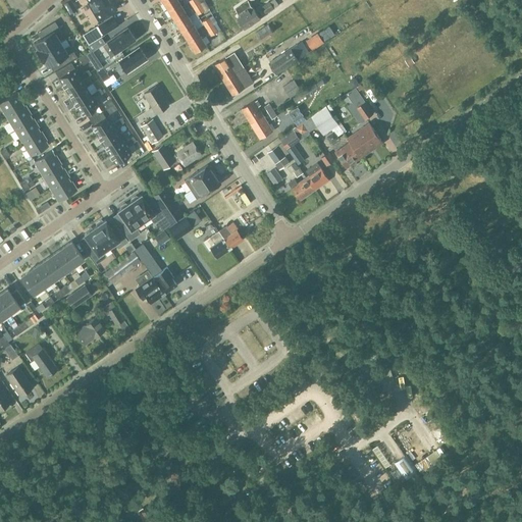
[(110,0),(88,0),(90,2),(88,3),(99,20),(117,9),(110,0)]
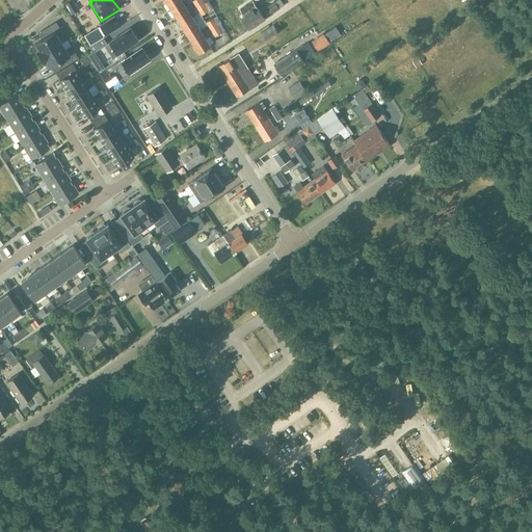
[(164,0),(171,9),(183,2),(181,0),(164,0)]
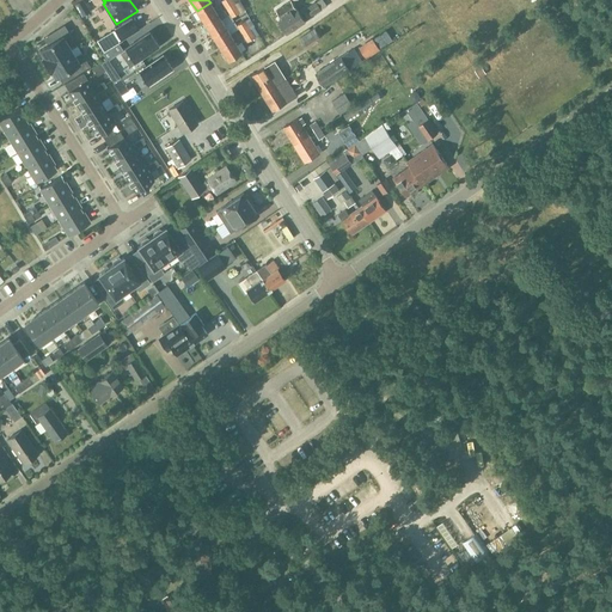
[(323,0),(320,0),(307,8),(312,17),(328,7),(323,0)]
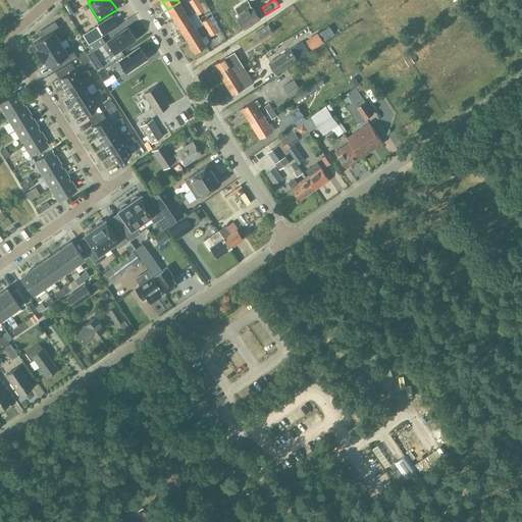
[(70,1),(63,5),(70,16),(77,11),(70,1)]
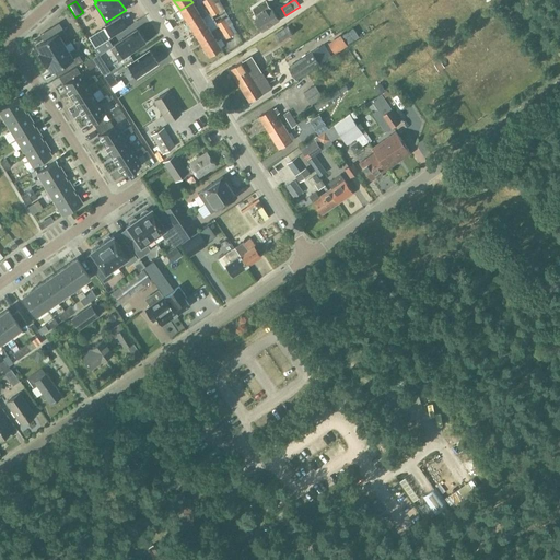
[(220,1),(214,4),(219,12),(224,9),(220,1)]
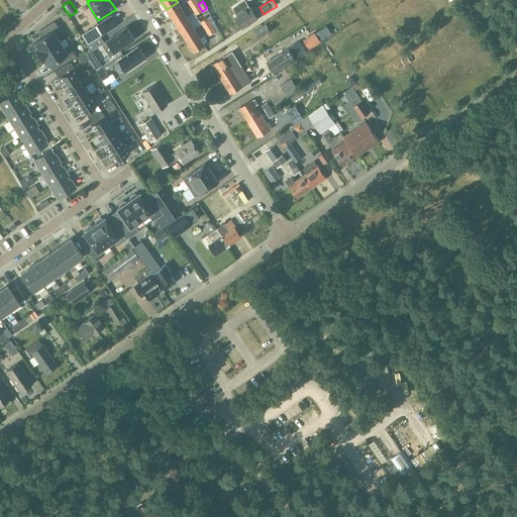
[(251,8),(246,1),(234,9),(239,16),(236,18),(243,29),(259,19),(251,8)]
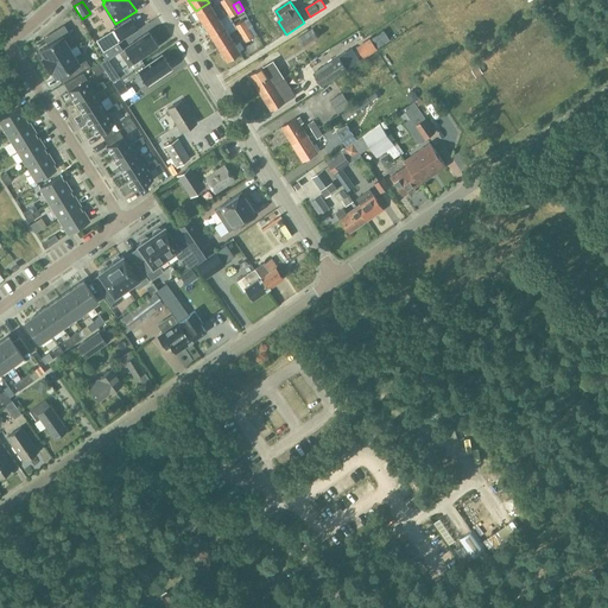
[(209,2),(196,11),(203,23),(223,11),(219,5),(213,8),(209,2)]
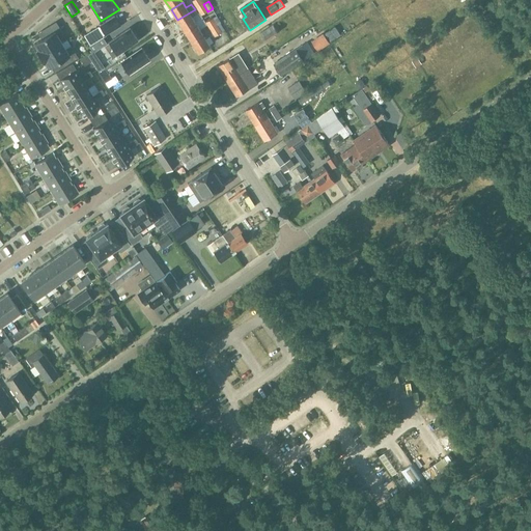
[(203,4),(196,8),(200,15),(195,17),(198,22),(203,19),(201,16),(207,11),(203,4)]
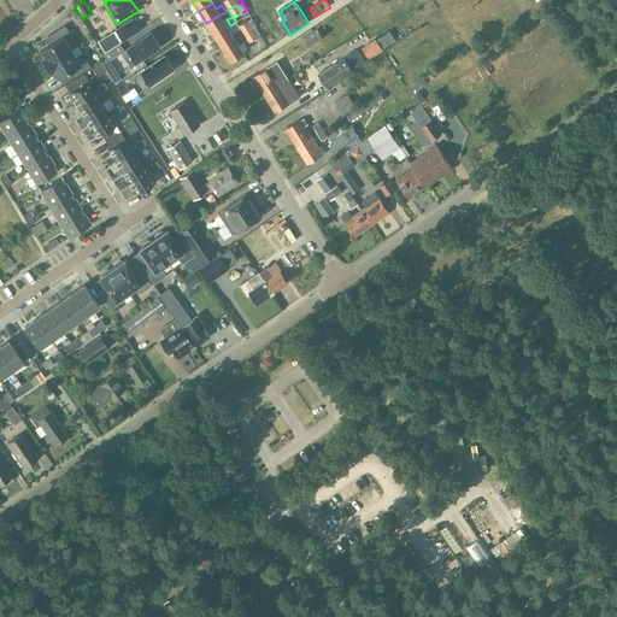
[(227,11),(206,23),(215,36),(228,28),(223,21),(230,16),(227,11)]
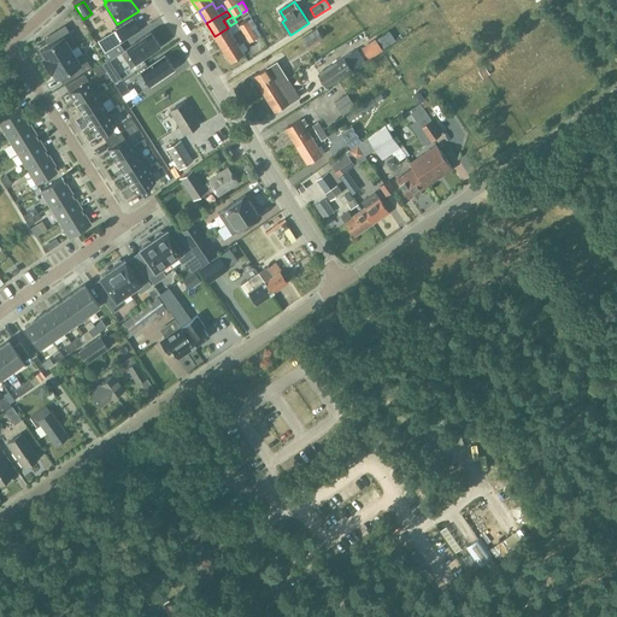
[(92,19),(87,22),(93,33),(98,30),(92,19)]
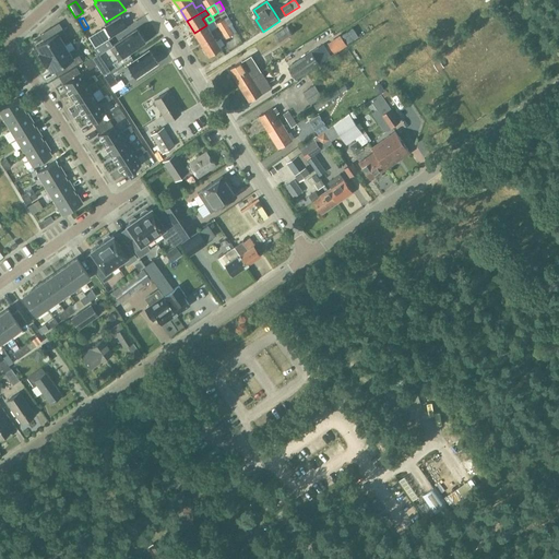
[(121,18),(105,27),(111,37),(127,27),(121,18)]
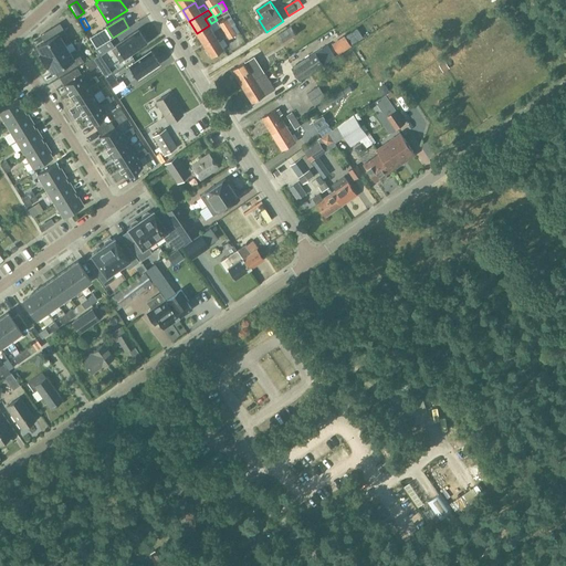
[(224,32),(234,25),(236,24),(231,18),(227,20),(219,24),(224,32)]
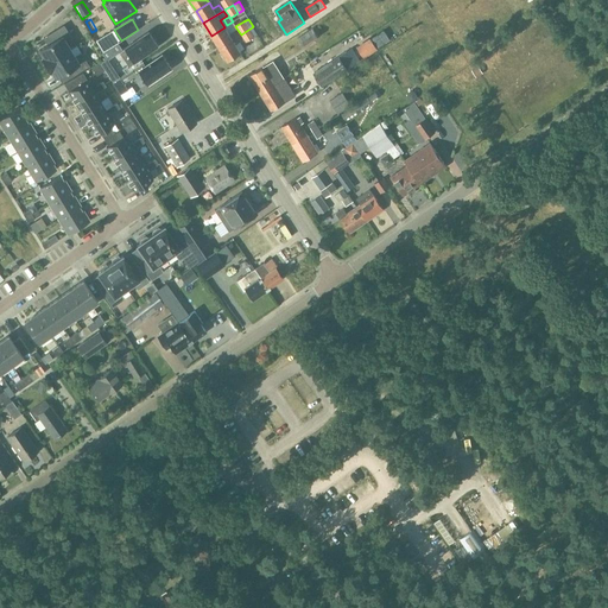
[(46,64),(71,50),(67,43),(73,39),(64,26),(44,38),(44,39),(49,37),(52,43),(39,51),(44,57),(43,58),(46,64)]
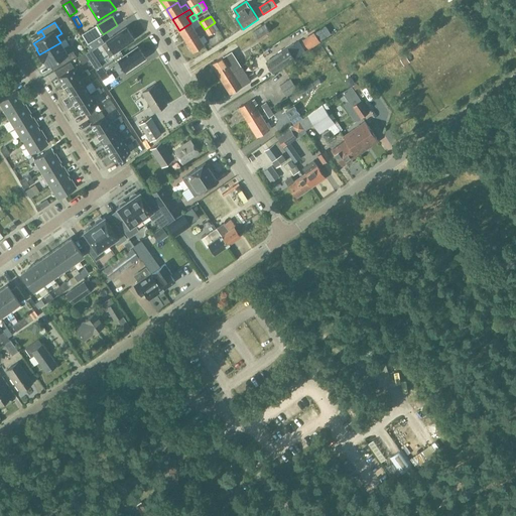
[(190,23),(179,30),(185,40),(197,33),(202,31),(199,26),(194,28),(190,23)]
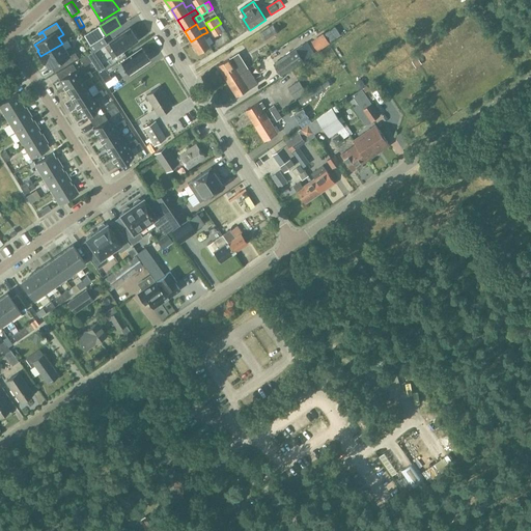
[(225,31),(220,24),(211,30),(215,37),(225,31)]
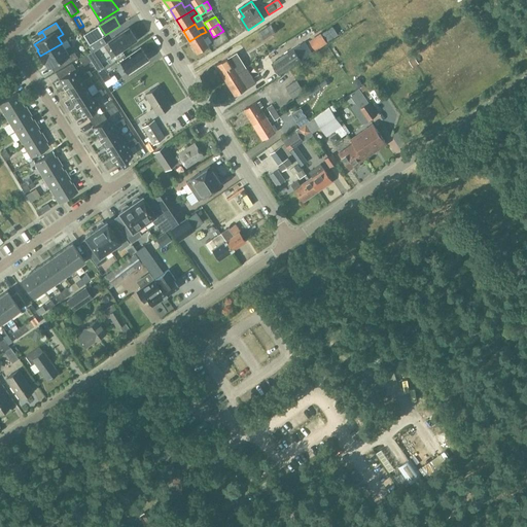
[(277,32),(272,25),(259,33),(264,41),(277,32)]
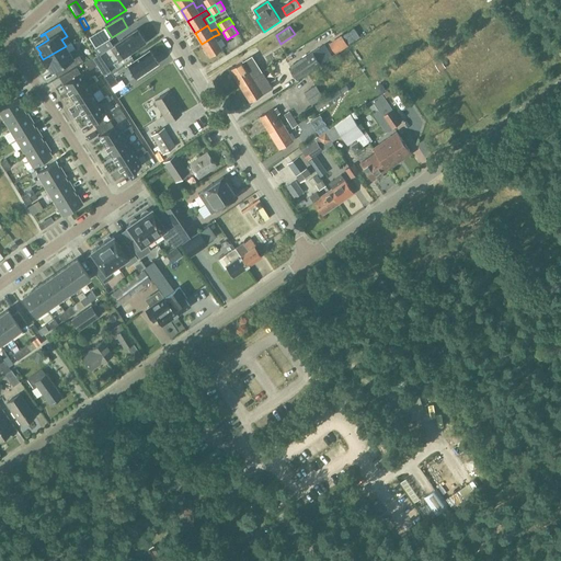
[(102,27),(87,36),(92,45),(107,37),(102,27)]
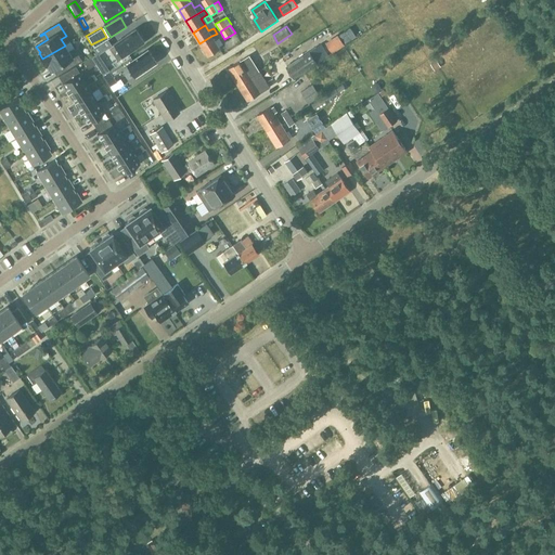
[(345,31),(350,40),(356,36),(350,27),(345,31)]
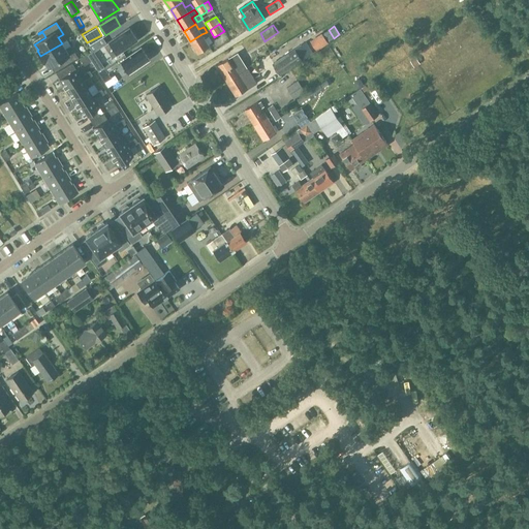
[(109,42),(103,45),(111,57),(106,59),(110,64),(124,54),(122,51),(129,45),(137,40),(133,34),(129,29),(109,42)]
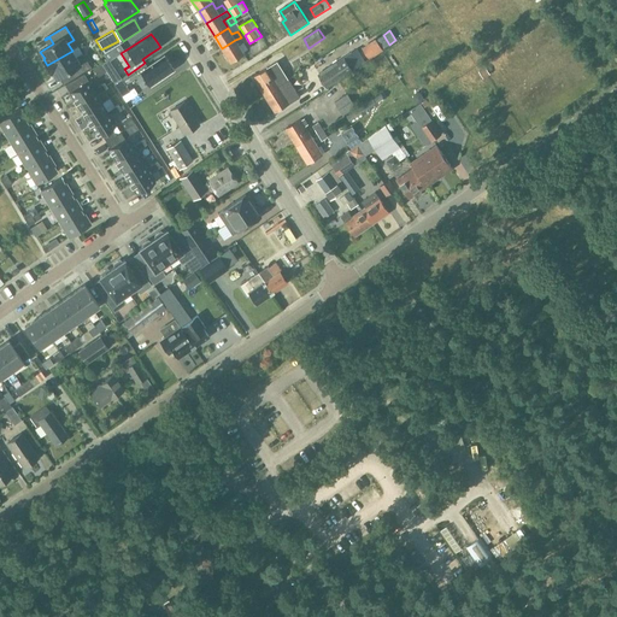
[(244,53),(235,40),(222,48),(230,62),(244,53)]
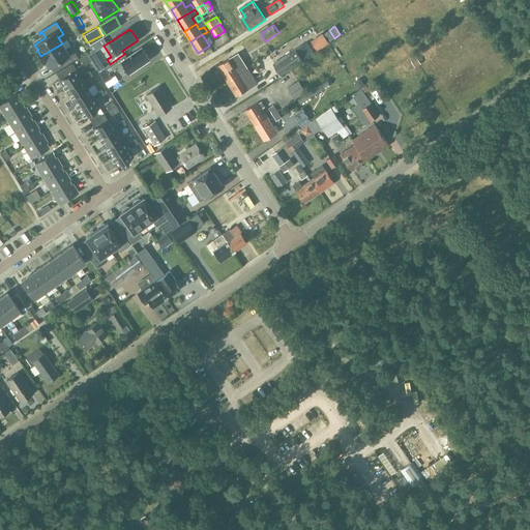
[(312,41),(318,51),(329,43),(323,34),(312,41)]
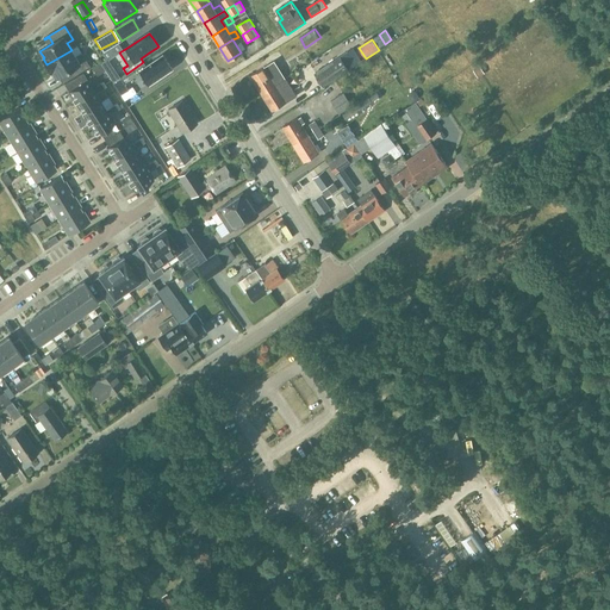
[(75,57),(72,50),(47,64),(51,72),(53,70),(56,78),(69,69),(73,76),(89,67),(81,54),(75,57)]
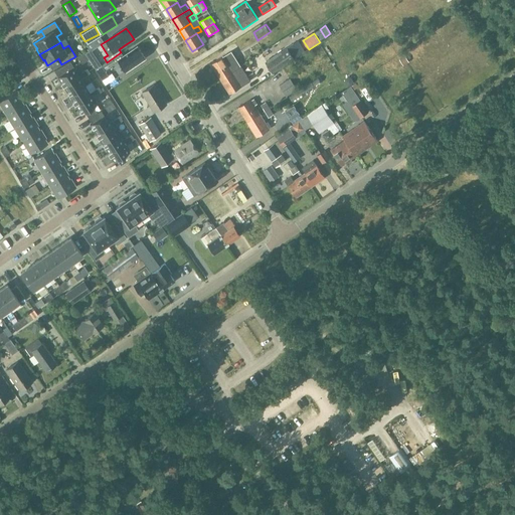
[(294,44),(266,62),(273,73),(301,55),(294,44)]
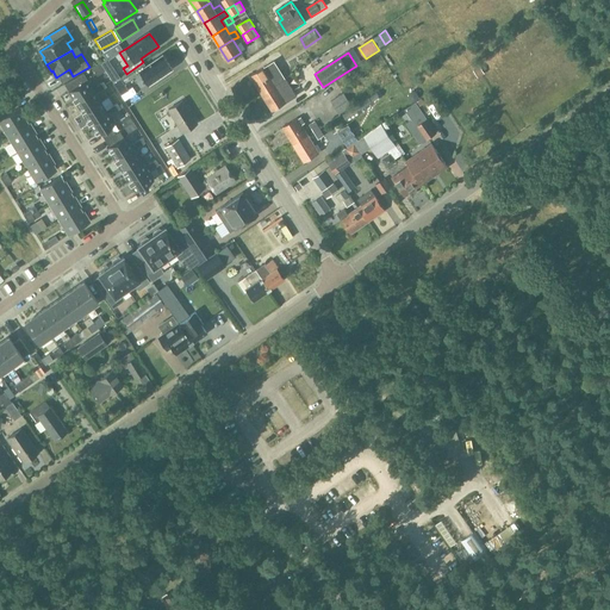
[(120,79),(124,85),(137,75),(136,74),(139,72),(149,85),(172,69),(163,55),(147,67),(143,62),(126,74),(120,79)]
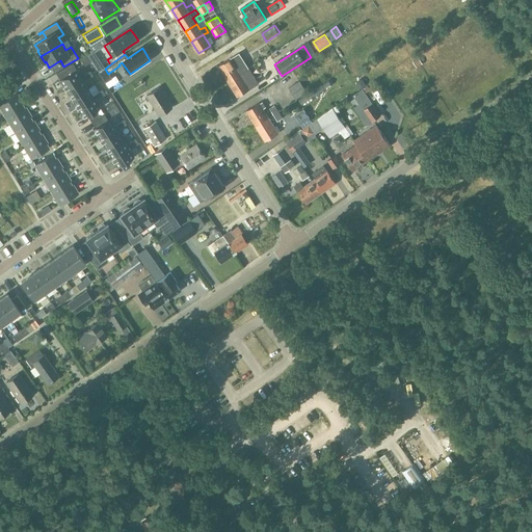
[(240,53),(231,58),(219,67),(229,82),(249,70),(240,53)]
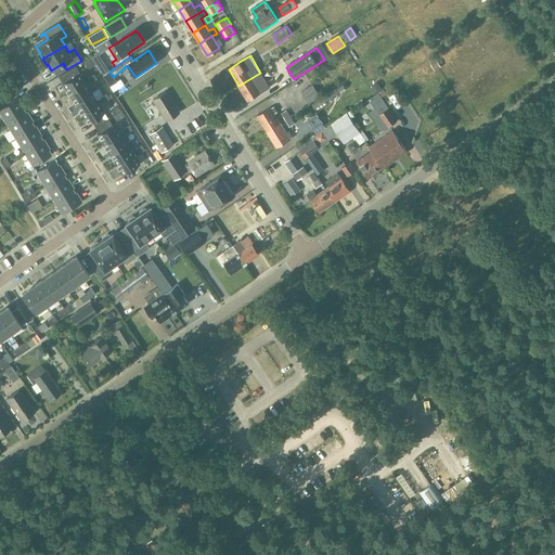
[(102,62),(97,65),(103,76),(108,72),(102,62)]
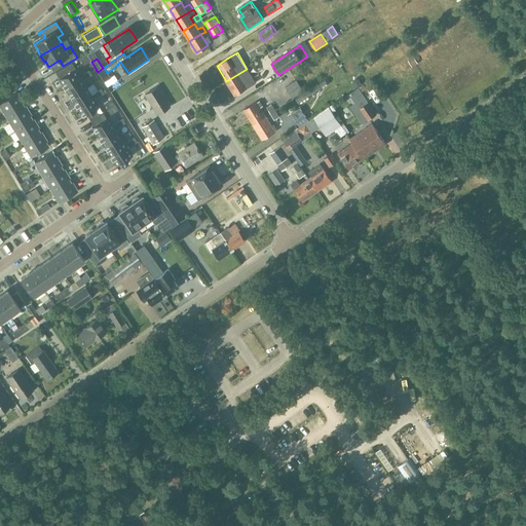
[(63,69),(67,74),(75,69),(72,63),(63,69)]
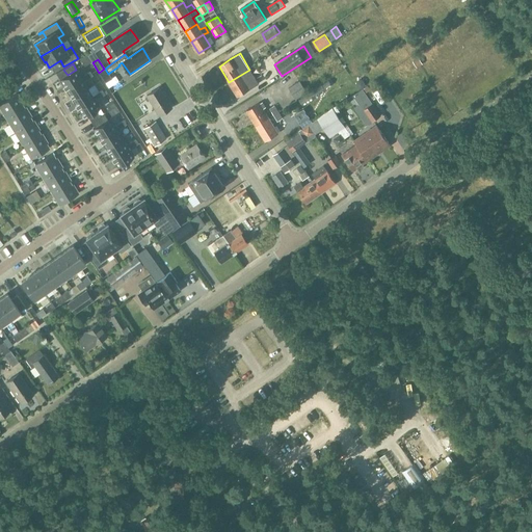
[(81,77),(76,70),(68,75),(59,80),(65,90),(82,79),(84,81),(88,79),(85,74),(81,77)]
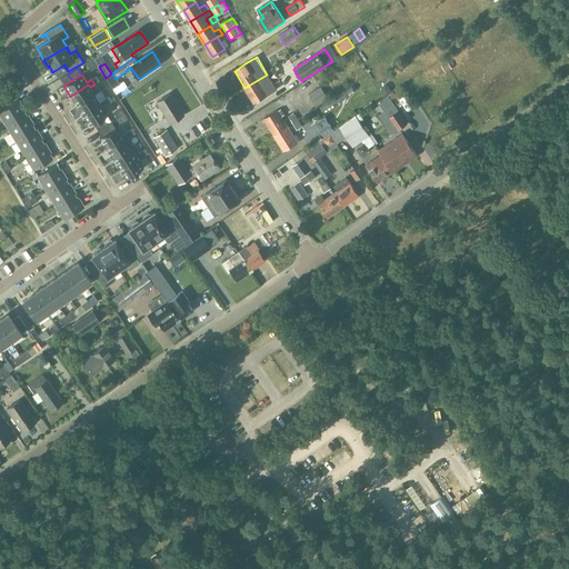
[(277,90),(267,75),(245,88),(255,103),(277,90)]
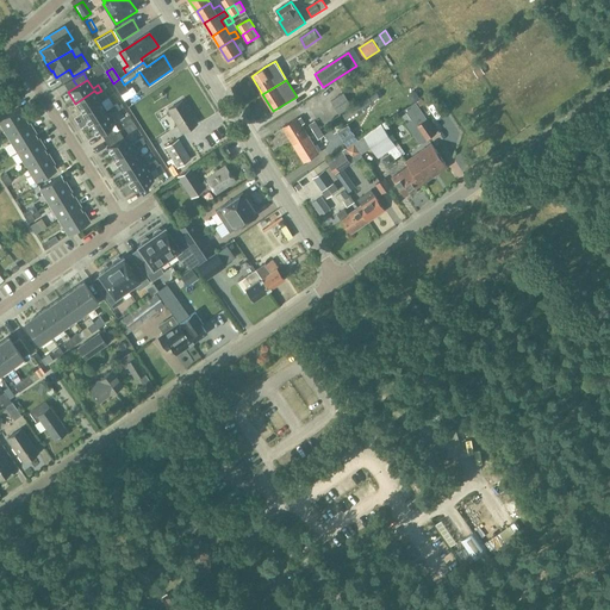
[(97,93),(94,91),(75,104),(82,114),(101,101),(97,93)]
